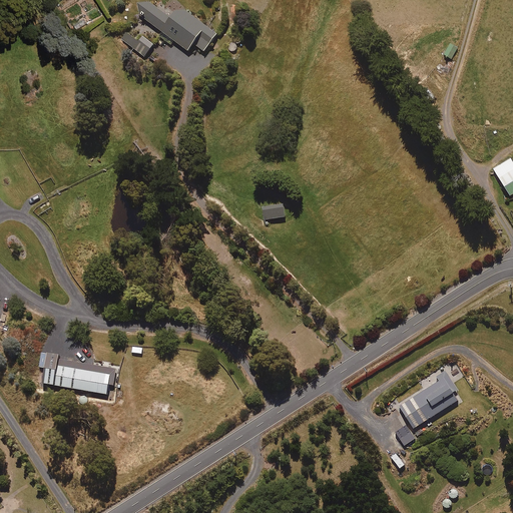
[(149,2),(148,4),(144,1),(136,12),(187,50),(193,43),(203,51),(216,34),(178,6),(170,17),(149,2)]
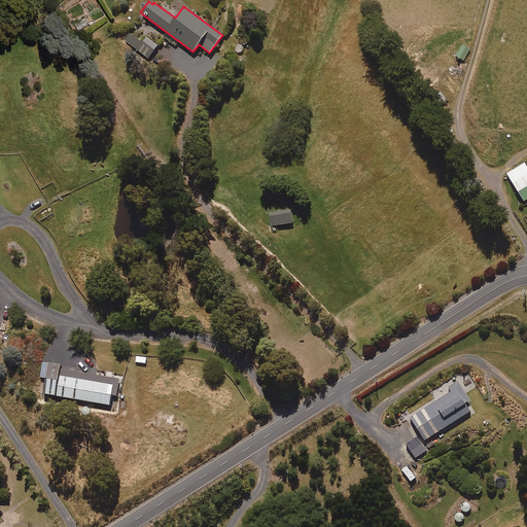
[(144,35),(140,40),(130,33),(125,39),(148,58),(157,45),(144,35)]
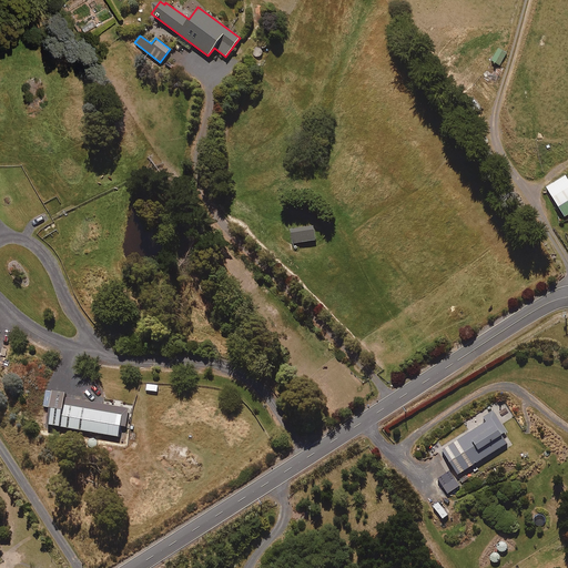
[(500,64),(507,52),(498,48),(492,60),(500,64)]
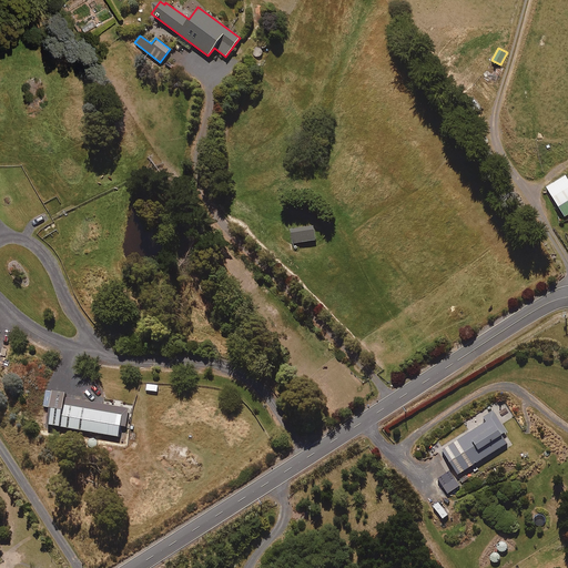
[(566,216),(567,214),(567,179),(566,175),(547,188),(566,216)]
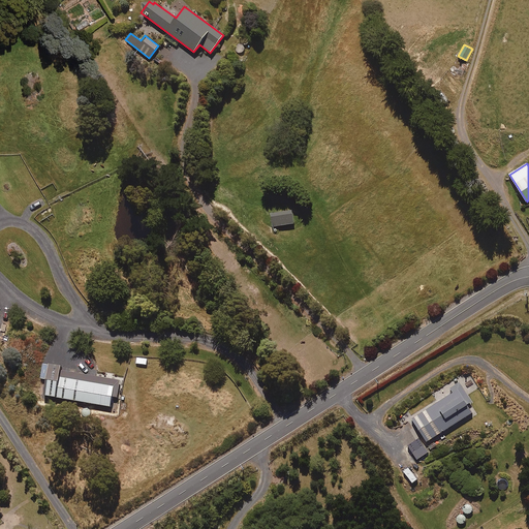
[(273,226),(293,223),(291,211),(272,214),(273,226)]
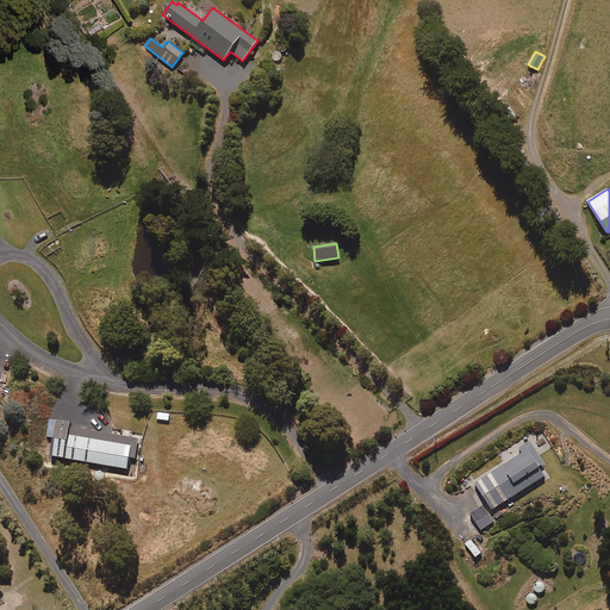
[(135,458),(138,439),(79,428),(73,459),(128,468),(129,456),(135,458)]
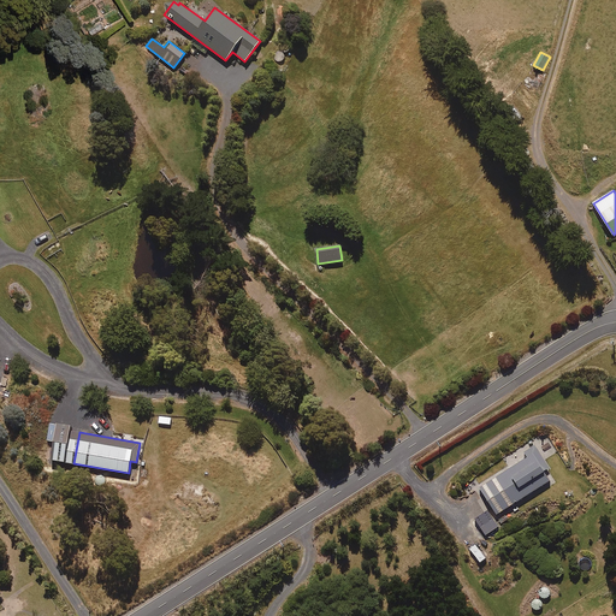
[(544,471),(549,468),(533,442),(517,451),(522,460),(479,486),(496,514),(550,480),(544,471)]
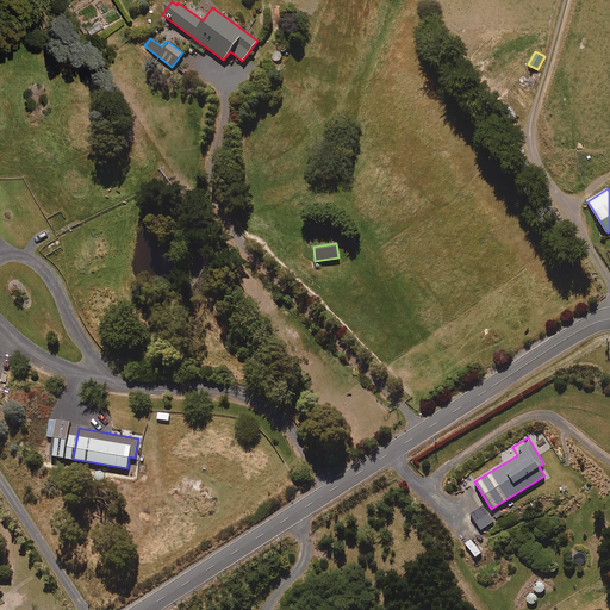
All buildings are outlined.
